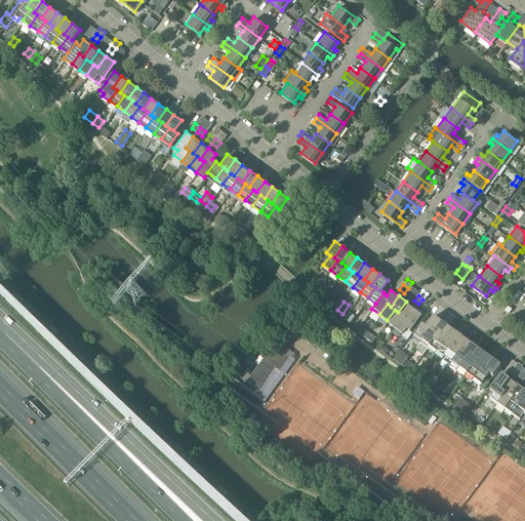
[(387,320),(395,325),(402,315),(406,318),(413,307),(406,302),(398,312),(395,310),(387,320)]
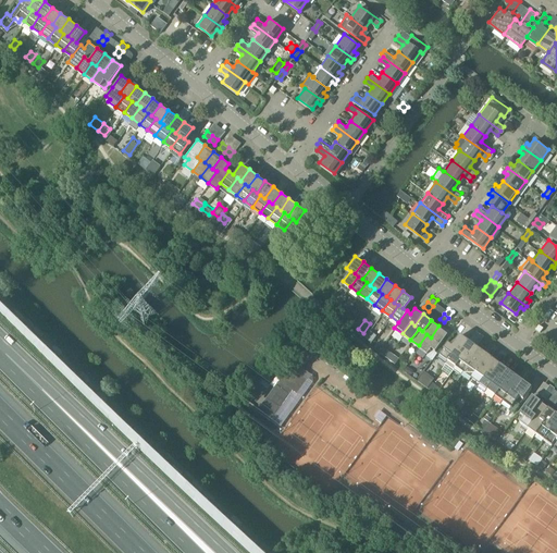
[(447,332),(438,326),(431,338),(426,334),(419,345),(426,352),(431,346),(434,348),(447,332)]
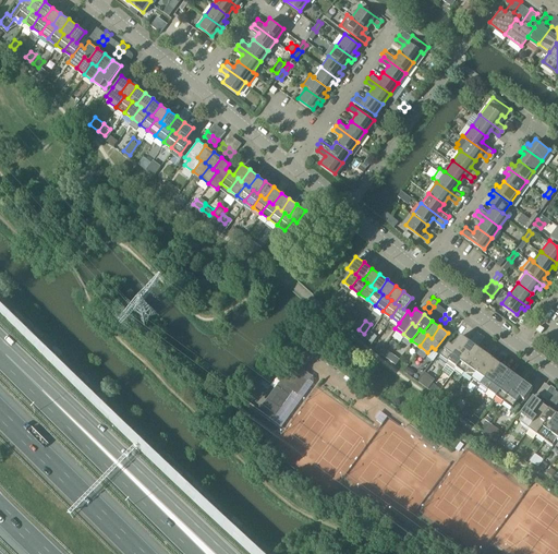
[(377,334),(371,328),(365,336),(372,340),(377,334)]
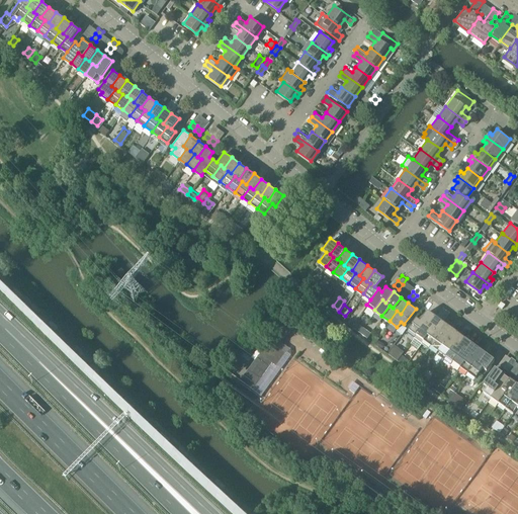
[(408,327),(416,333),(423,322),(427,325),(434,314),(427,309),(420,319),(416,316),(408,327)]
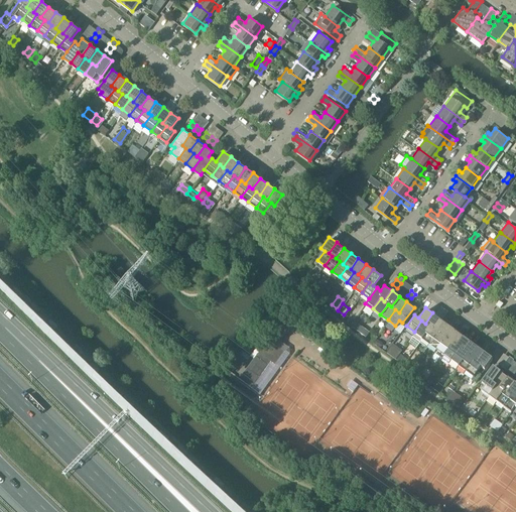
[(425,324),(421,321),(414,332),(407,341),(414,346),(421,337),(428,327),(432,329),(440,318),(432,312),(425,324)]
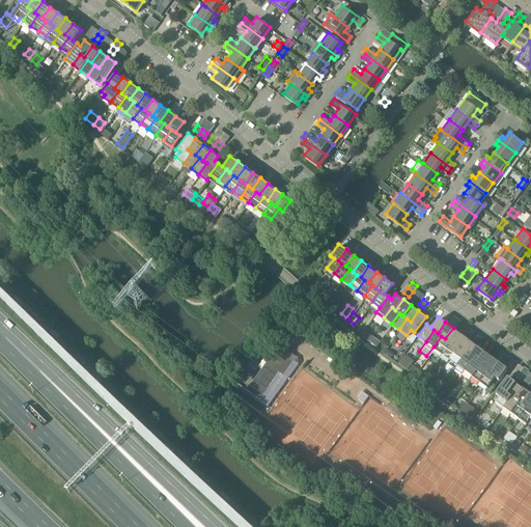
[(434,347),(441,352),(449,341),(452,344),(460,333),(453,328),(445,338),(441,336),(434,347)]
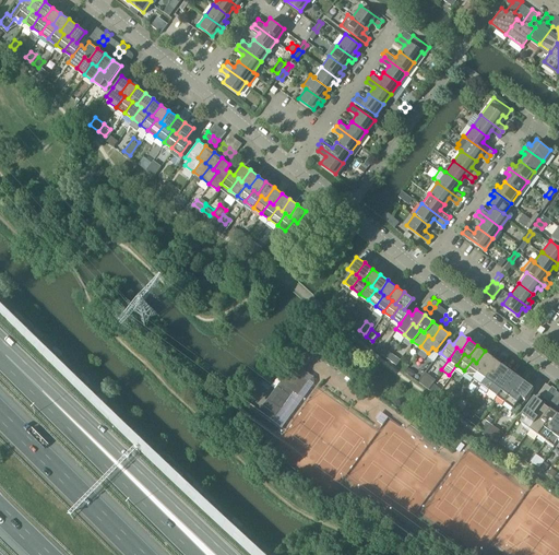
[(464,370),(473,377),(480,366),(484,368),(492,356),(485,351),(476,363),(473,359),(464,370)]
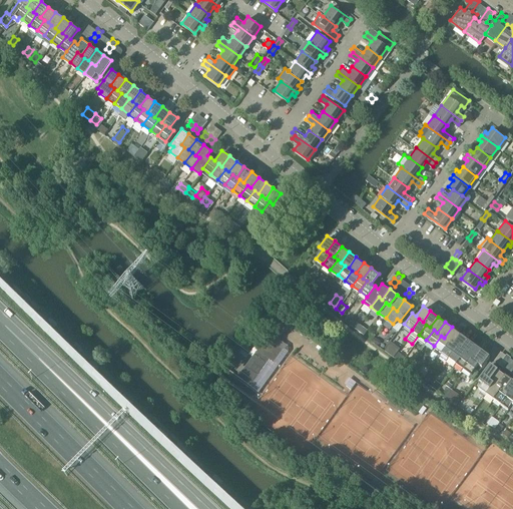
[(434,346),(441,351),(448,341),(452,343),(460,333),(452,327),(444,338),(441,336),(434,346)]
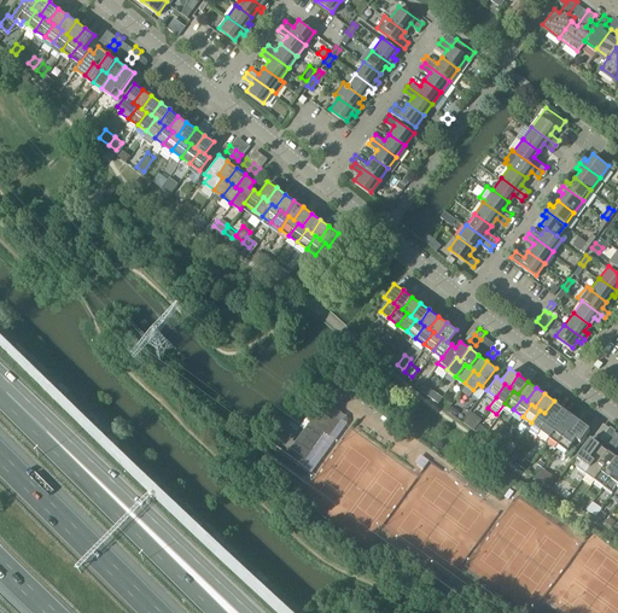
[(531,422),(540,430),(549,416),(553,420),(563,407),(554,401),(544,413),(540,410),(531,422)]
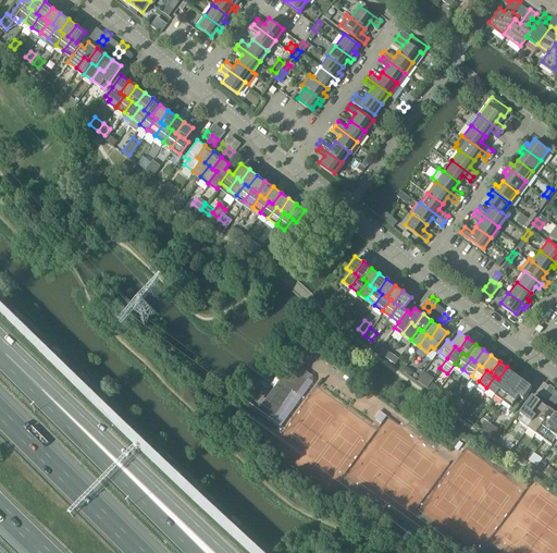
[(289,364),(282,375),(277,371),(270,382),(273,384),(264,396),(257,408),(270,418),(292,388),(297,391),(307,377),(295,368),(289,364)]
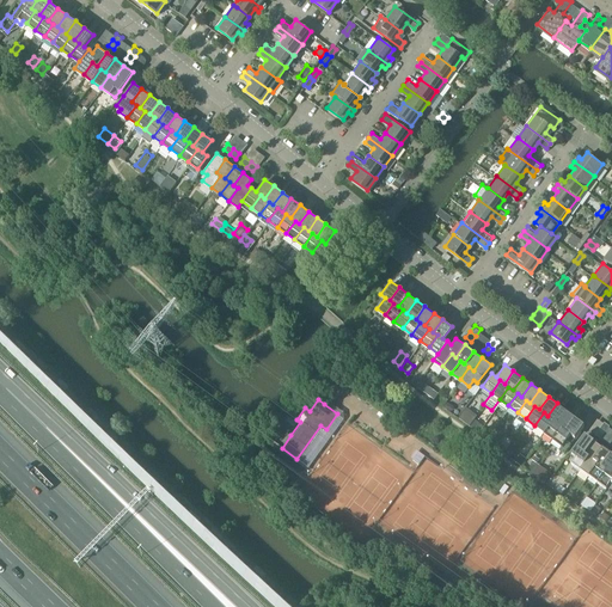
[(324,404),(338,414),(342,409),(328,399),(324,404)]
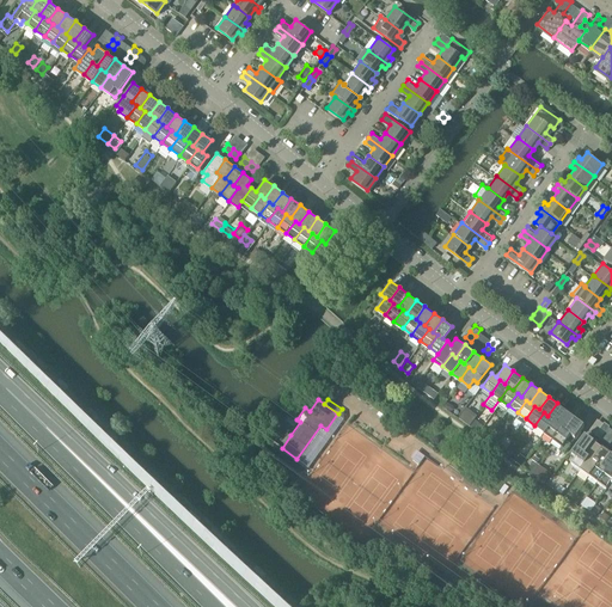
[(534,425),(544,431),(552,420),(556,422),(565,409),(557,403),(548,416),(544,412),(534,425)]
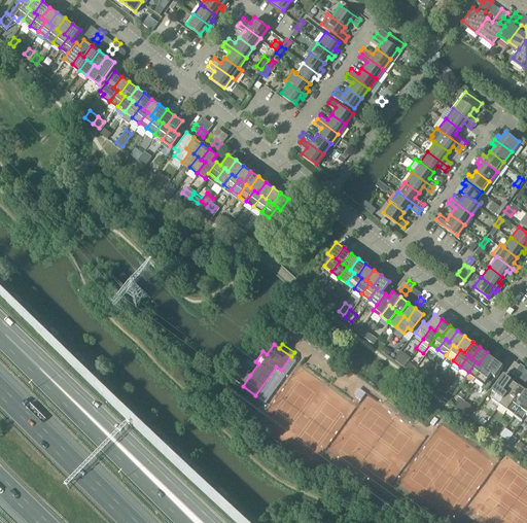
[(398,352),(394,357),(403,363),(408,358),(398,352)]
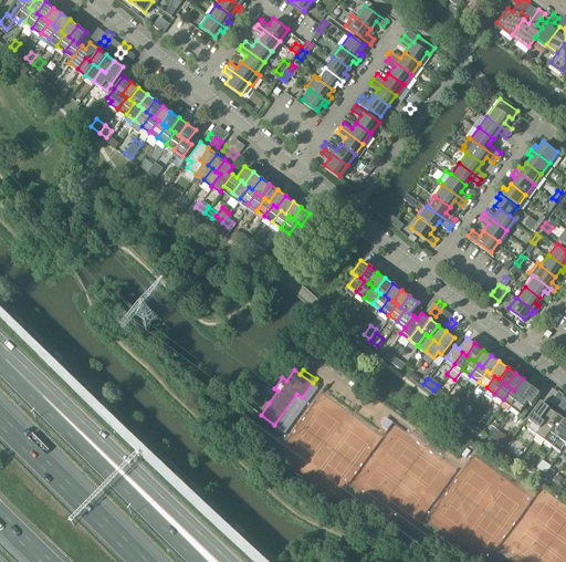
[(503,399),(511,405),(519,394),(522,396),(531,385),(523,378),(514,391),(511,388),(503,399)]
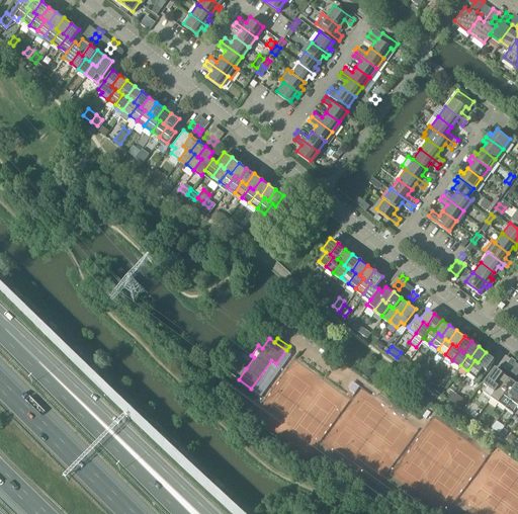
[(286,350),(285,350),(276,363),(271,360),(251,389),(260,395),(290,353),(286,350)]
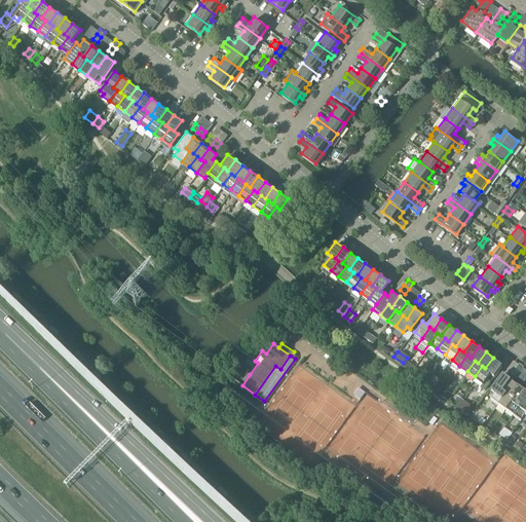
[(501,363),(493,358),(485,368),(482,366),(475,376),(482,382),(490,371),(493,374),(501,363)]
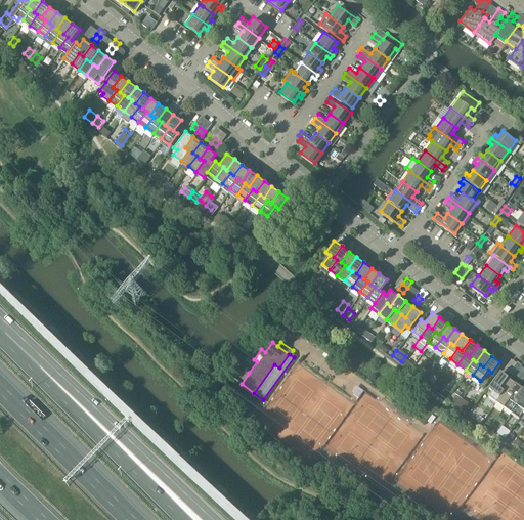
[(513,364),(517,367),(521,362),(517,358),(513,364)]
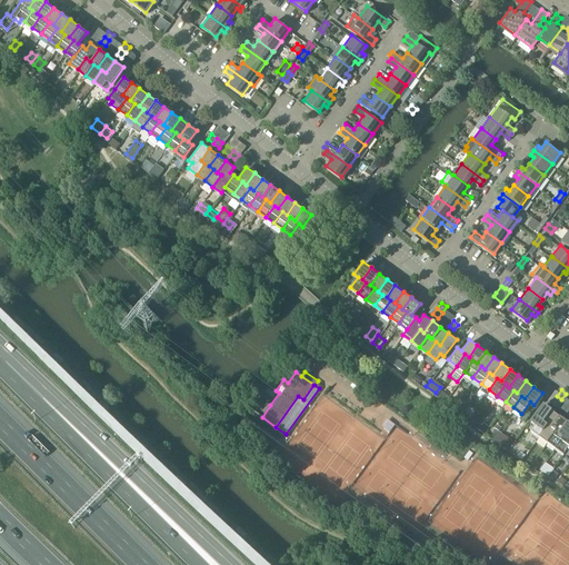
[(441,390),(438,395),(445,399),(448,395),(441,390)]
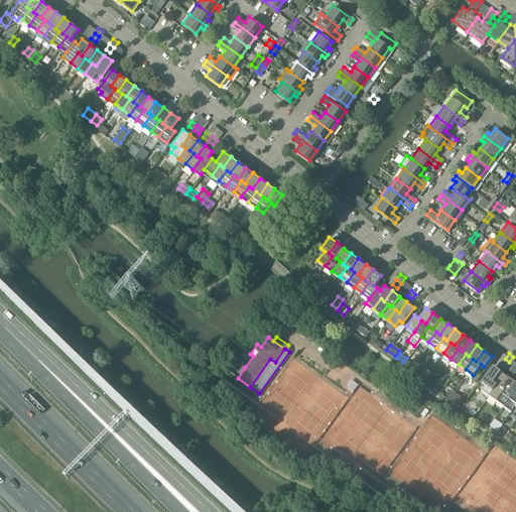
[(407,359),(404,363),(410,367),(413,364),(407,359)]
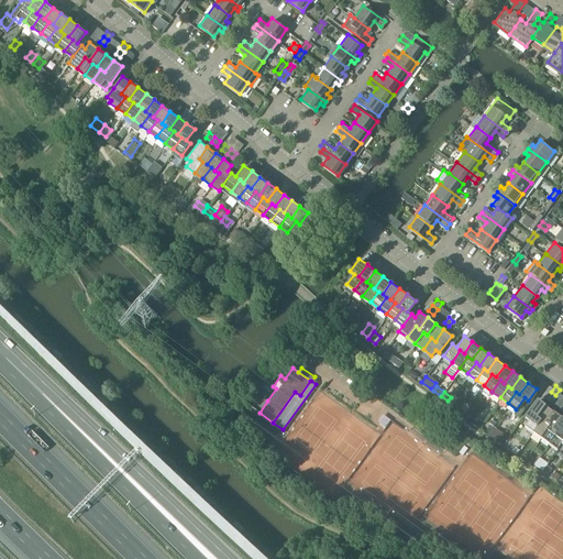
[(555,395),(551,392),(547,397),(552,401),(555,395)]
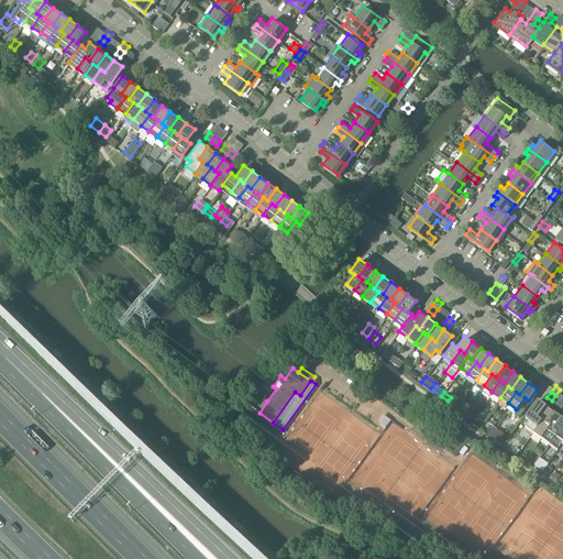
[(525,424),(533,429),(541,418),(537,415),(545,404),(538,397),(526,415),(529,417),(525,424)]
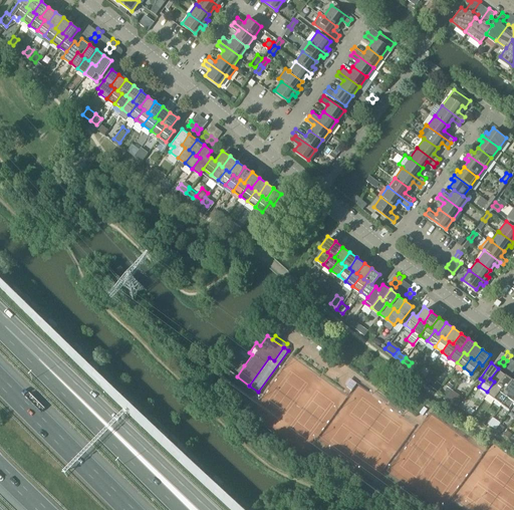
[(505,373),(498,368),(490,378),(494,381),(487,392),(494,398),(501,388),(497,385),(505,373)]
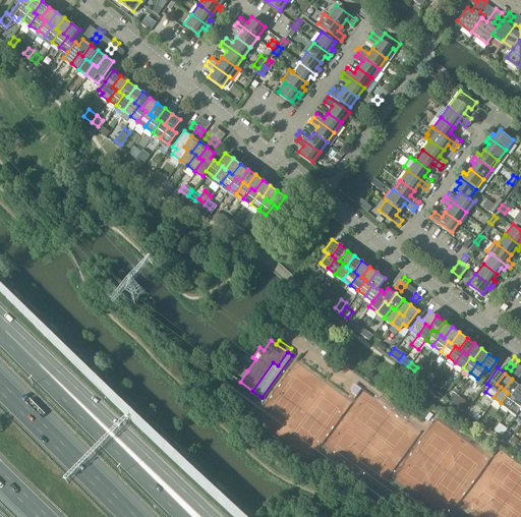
[(520,384),(512,379),(504,390),(508,393),(501,403),(508,408),(516,398),(512,395),(520,384)]
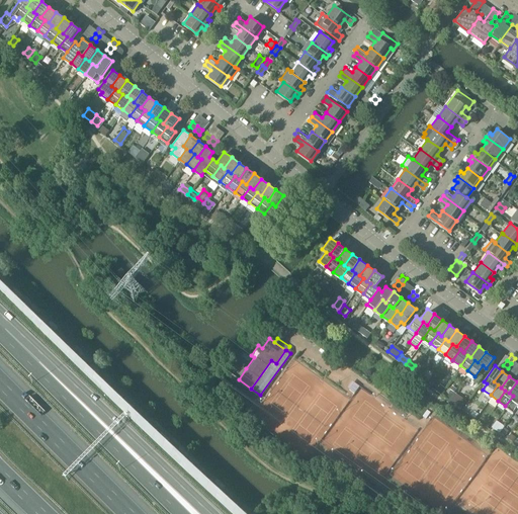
[(355,391),(359,384),(352,378),(348,384),(355,391)]
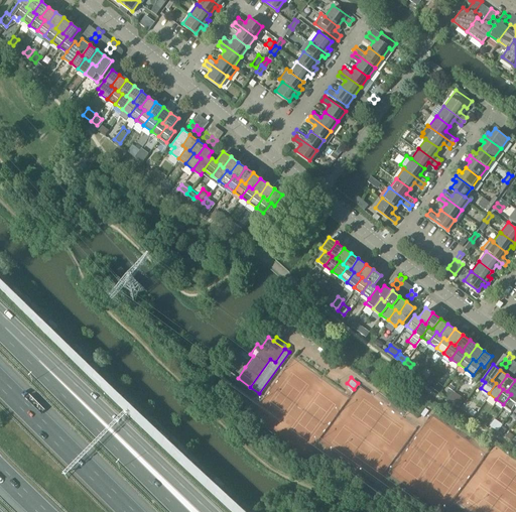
[(434,385),(433,386),(438,390),(443,384),(437,380),(434,385)]
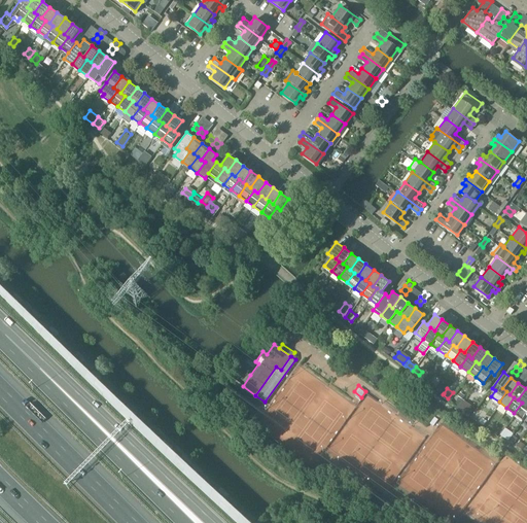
[(525,414),(526,411),(526,389),(526,388),(518,399),(522,403),(514,413),(522,419),(525,414)]
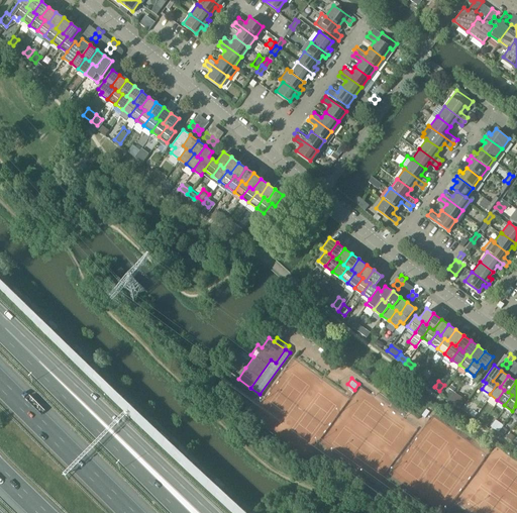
[(466,398),(455,390),(448,400),(458,407),(459,407),(462,402),(466,398)]
